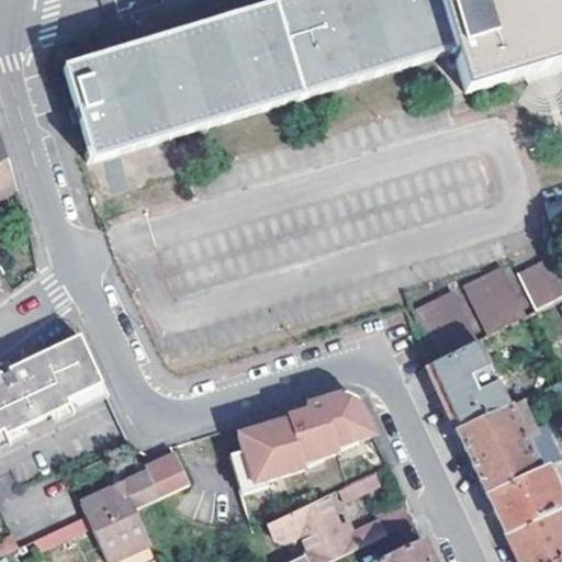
[(561,0),(305,0),(63,75),(75,116),(87,158),(81,160),(85,168),(452,56),(465,97),(498,87),(543,74),(561,67),(561,0)]
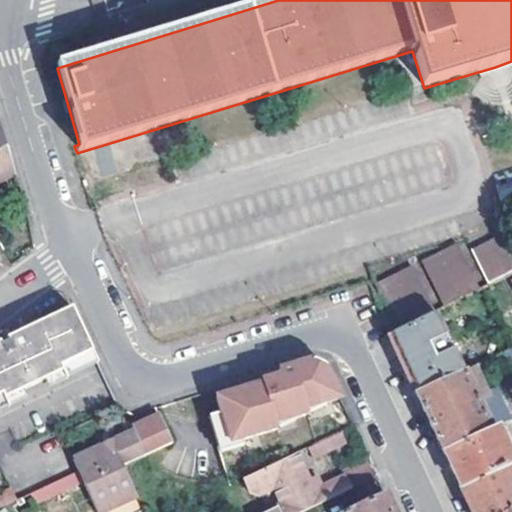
[(0,187),(4,186),(0,177),(0,175),(14,169),(0,125),(0,187)]
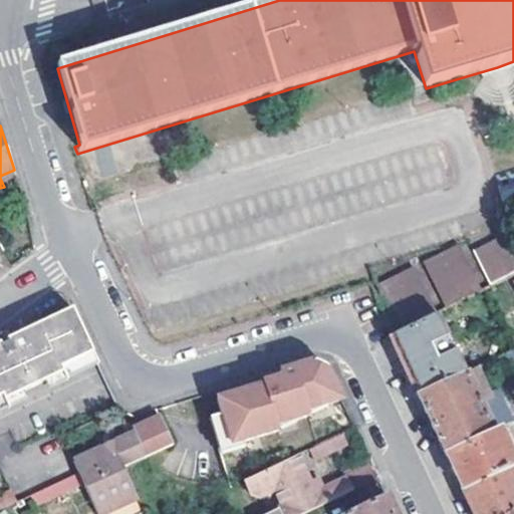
[(0,176),(0,178),(4,187),(17,180),(14,170),(0,176)]
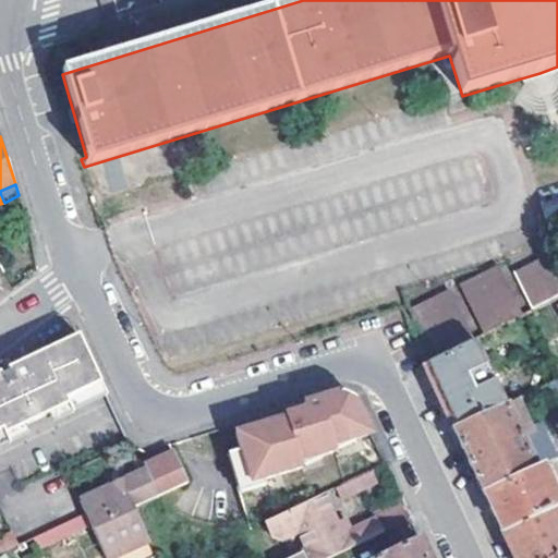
[(557,192),(540,199),(548,221),(557,217),(557,192)]
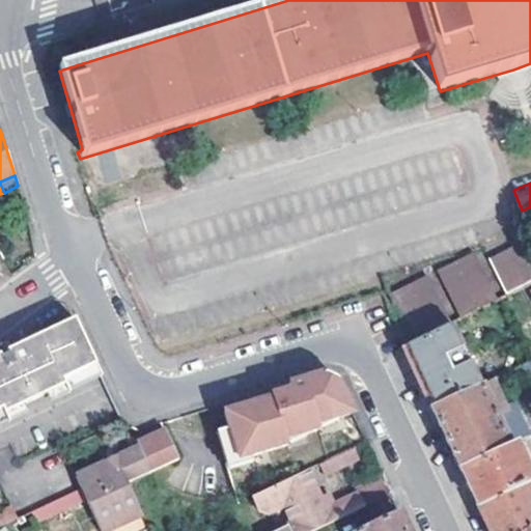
[(513,245),(488,257),(505,291),(530,278),(530,253),(524,240),(513,245)]
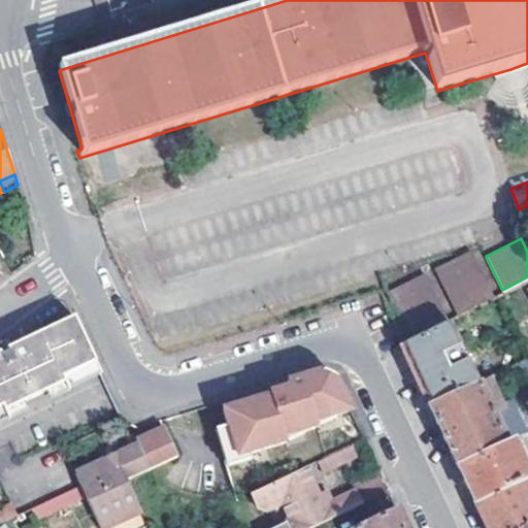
[(435,265),(455,314),(499,296),(480,248),(435,265)]
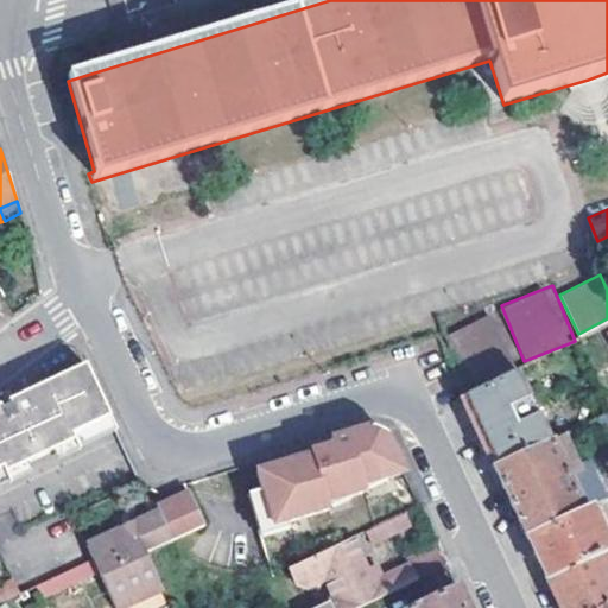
[(495,310),(448,334),(475,386),(523,362),(495,310)]
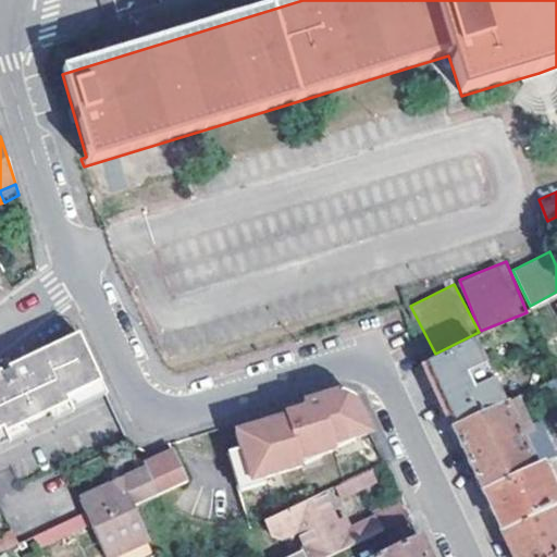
[(0,373),(0,437),(27,424),(51,413),(102,388),(94,370),(77,336),(8,370),(10,373),(7,374),(1,376),(0,373)]
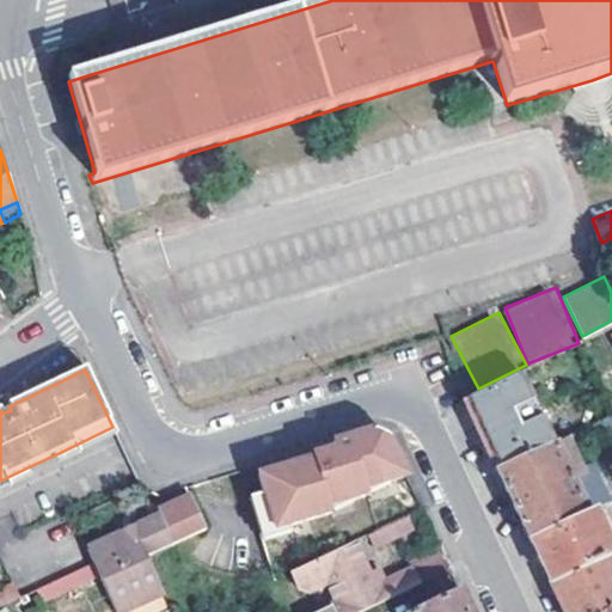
[(494,464),(497,472),(555,446),(522,374),(465,402),(494,464)]
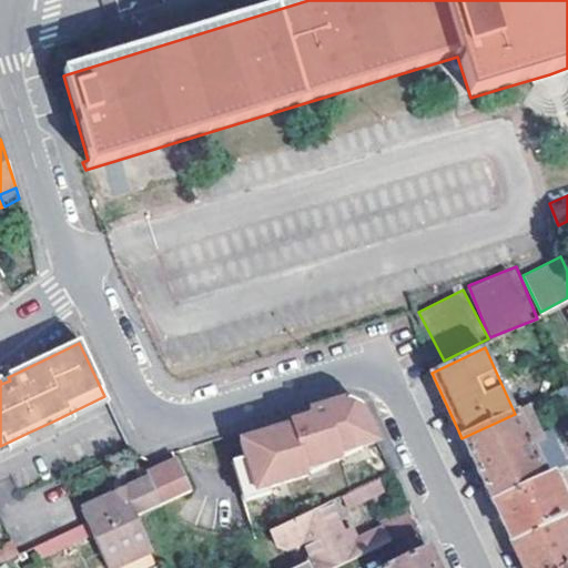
[(528,440),(540,435),(534,418),(567,403),(567,388),(516,414),(528,440)]
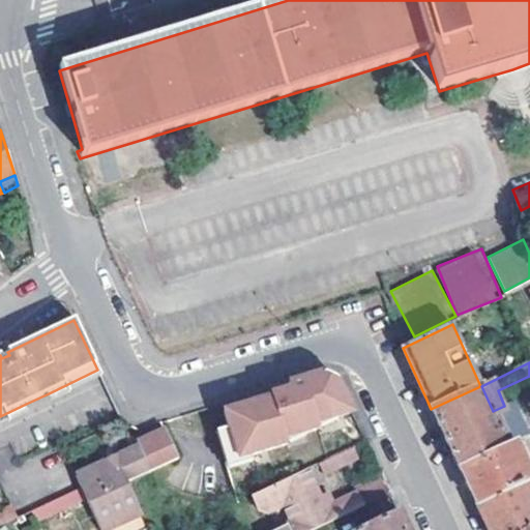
[(97,370),(49,393),(52,401),(100,377),(97,370)]
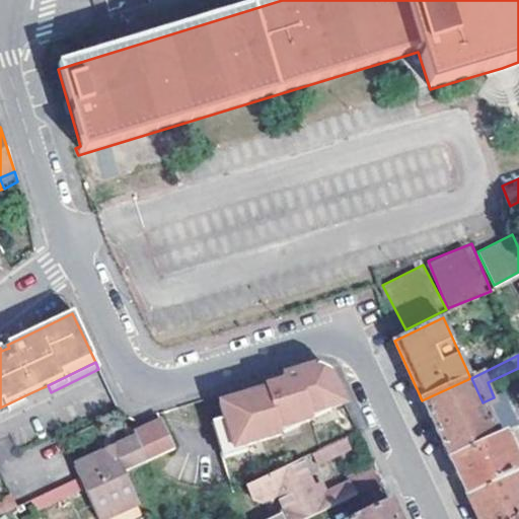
[(310,414),(346,402),(330,372),(318,365),(281,378),(283,384),(277,386),(218,405),(222,421),(233,457),(283,442),(281,431),(311,421),(310,414)]
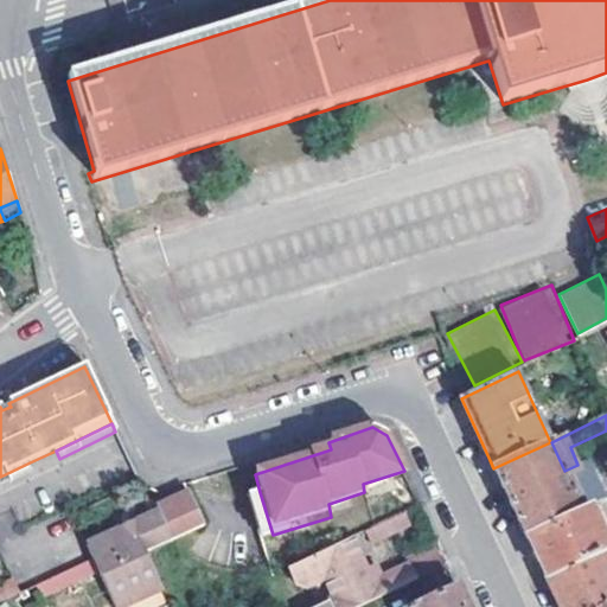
[(522,529),(525,536),(589,506),(605,499),(588,459),(577,465),(564,471),(551,442),(550,442),(493,468),(522,529)]
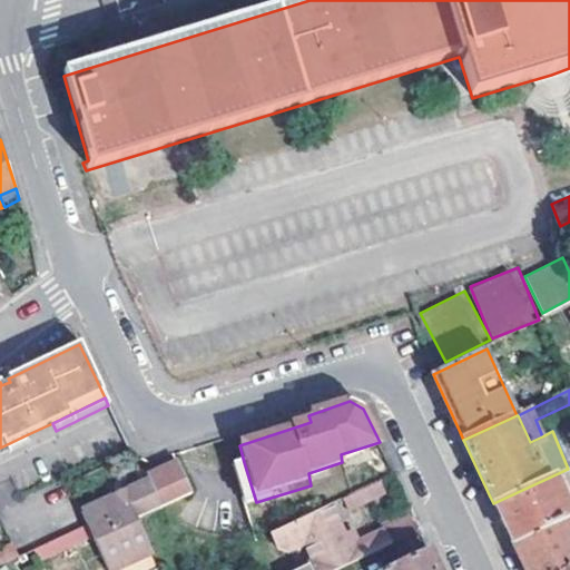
[(28,434),(0,448),(0,457),(31,442),(28,434)]
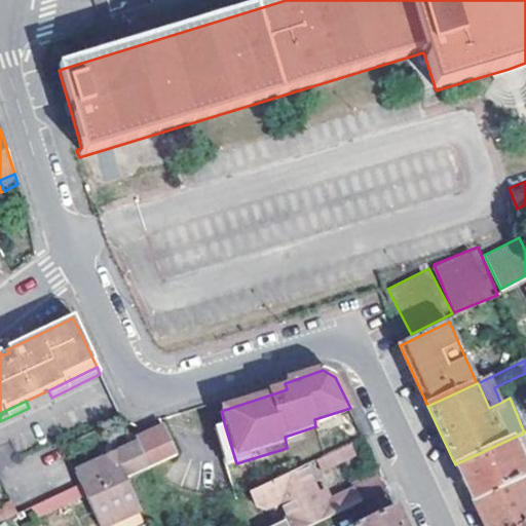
[(85,494),(100,525),(114,525),(142,514),(127,480),(177,455),(160,423),(133,436),(135,440),(73,470),(81,485),(85,494)]
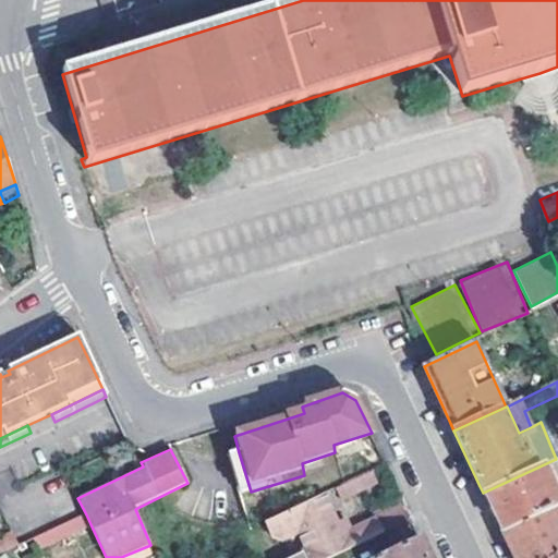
[(227,456),(239,495),(251,492),(239,452),(227,456)]
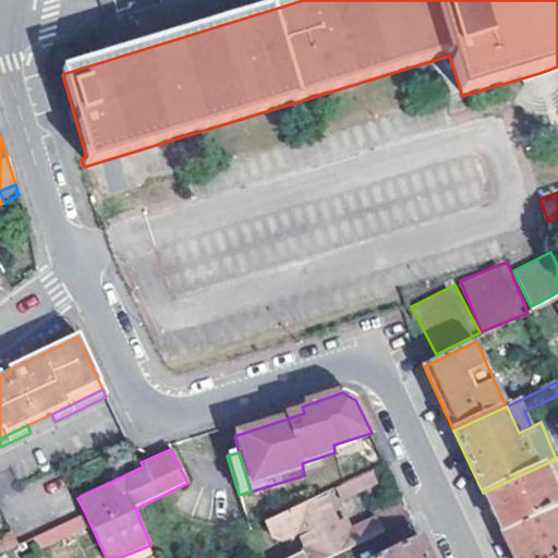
[(557,500),(542,465),(483,493),(492,512),(501,533),(557,506),(557,500)]
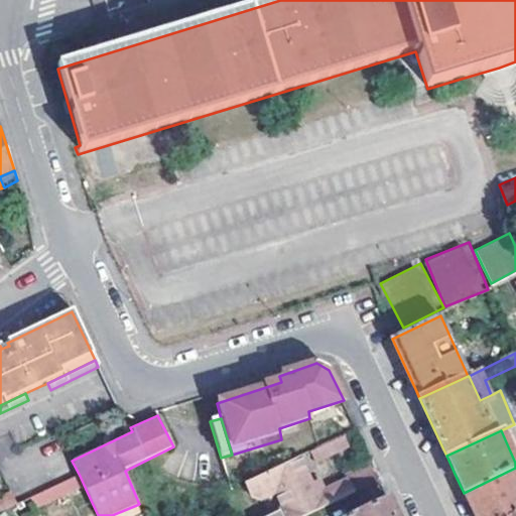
[(331,441),(337,452),(352,444),(347,433),(331,441)]
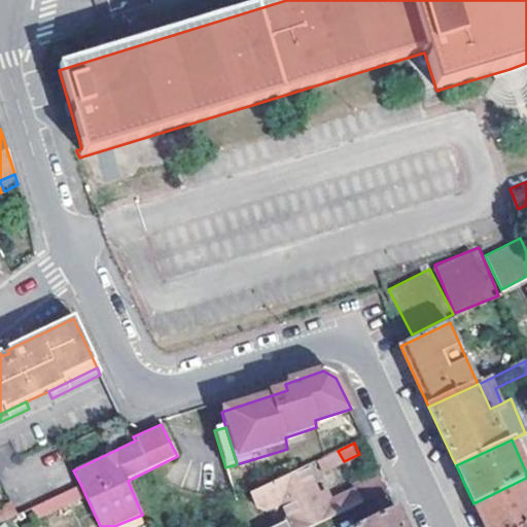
[(313,463),(318,475),(344,461),(338,451),(313,463)]
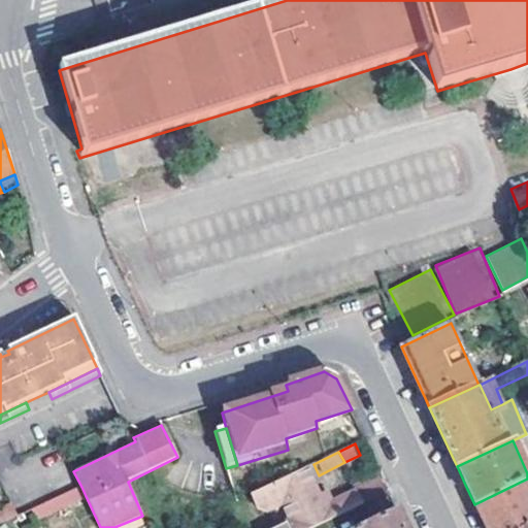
[(305,468),(252,494),(258,509),(265,513),(284,504),(292,521),(287,524),(289,527),(311,527),(362,505),(355,491),(332,502),(322,507),(317,495),(305,468)]
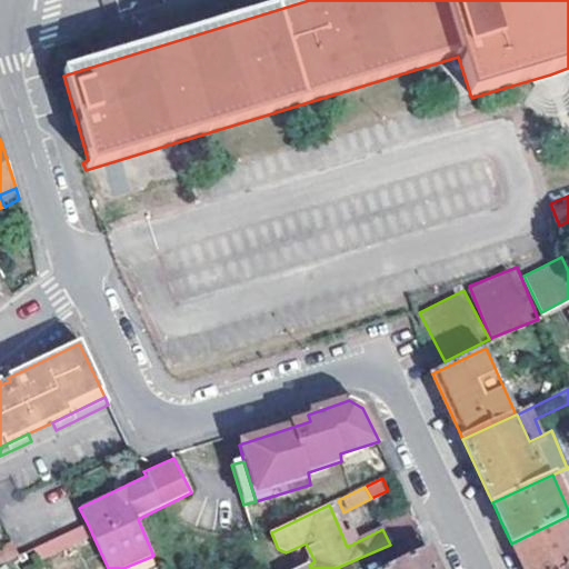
[(408,508),(379,521),(382,529),(390,545),(418,530),(417,528),(408,508)]
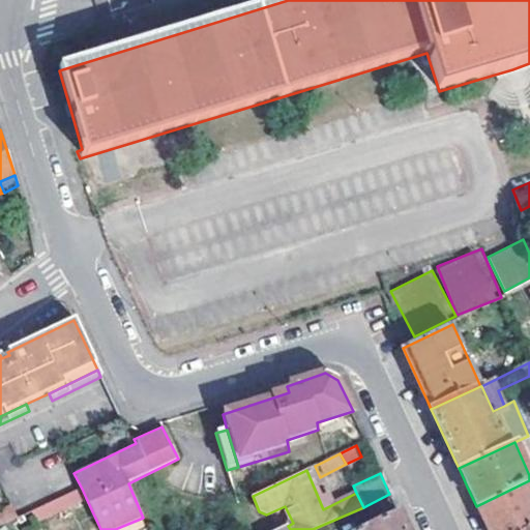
[(529,480),(476,506),(486,528),(487,529),(527,529),(529,529),(529,480)]
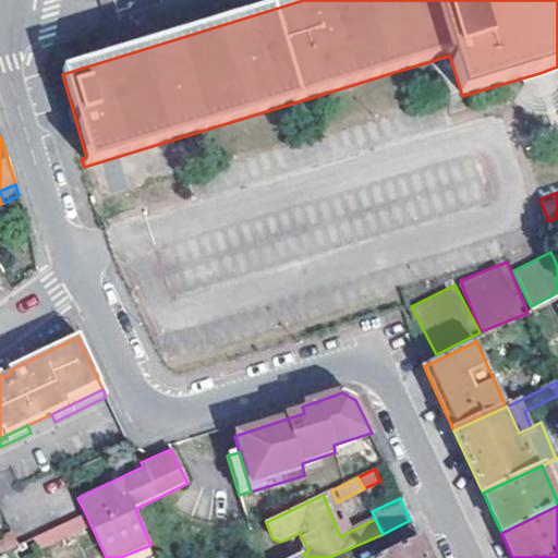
[(69,522),(73,532),(91,524),(86,514),(69,522)]
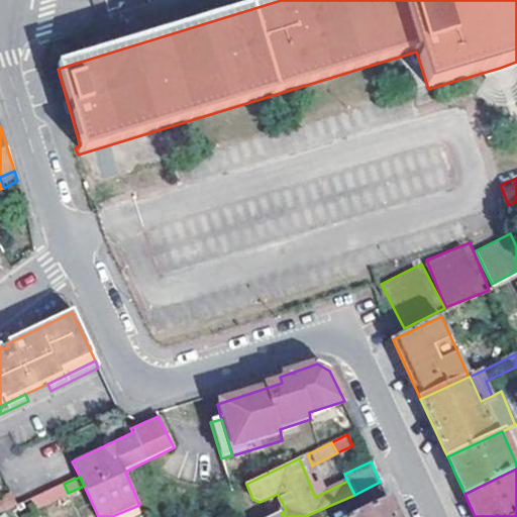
[(325,492),(319,481),(310,485),(315,497),(325,492)]
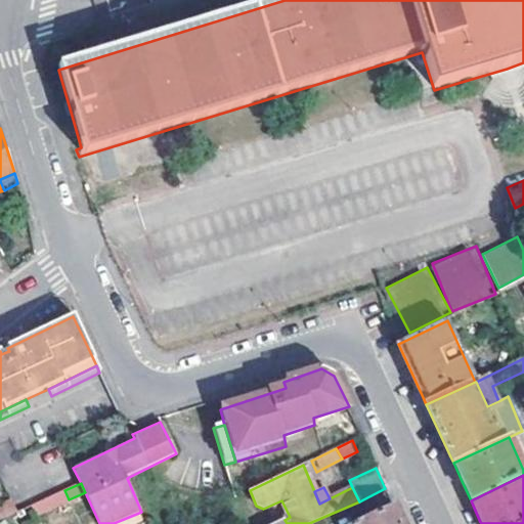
[(11,501),(0,507),(0,520),(0,521),(17,513),(11,501)]
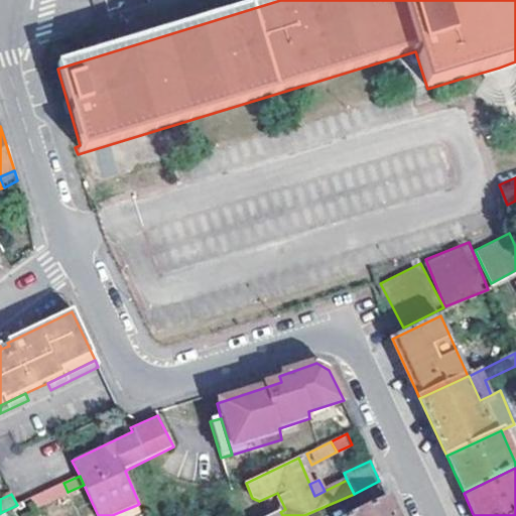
[(397,515),(389,498),(352,515),(397,515)]
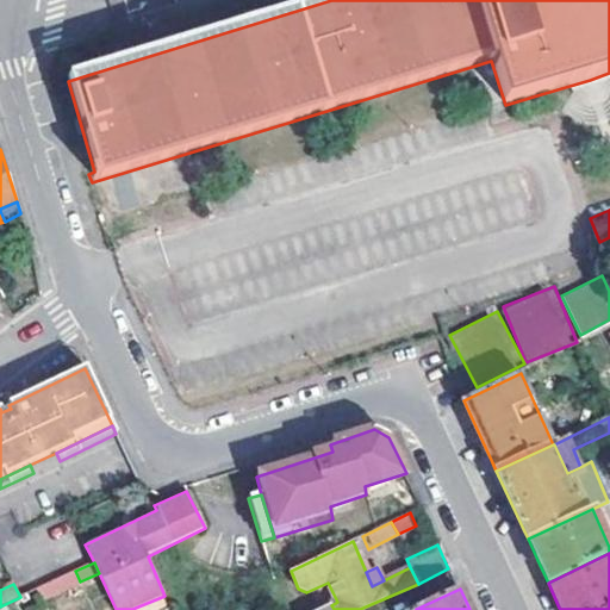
[(0,609),(24,609),(20,597),(0,607),(0,609)]
